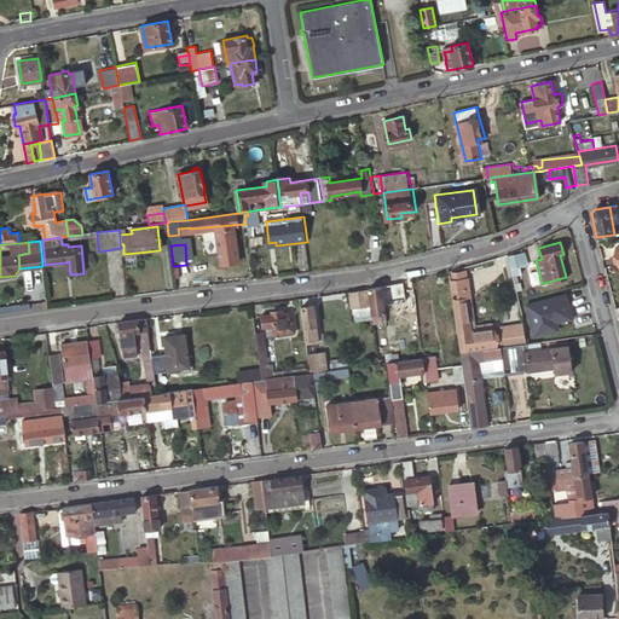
[(507,256),(512,276),(515,275),(520,275),(518,266),(522,265),(520,253),(507,256)]
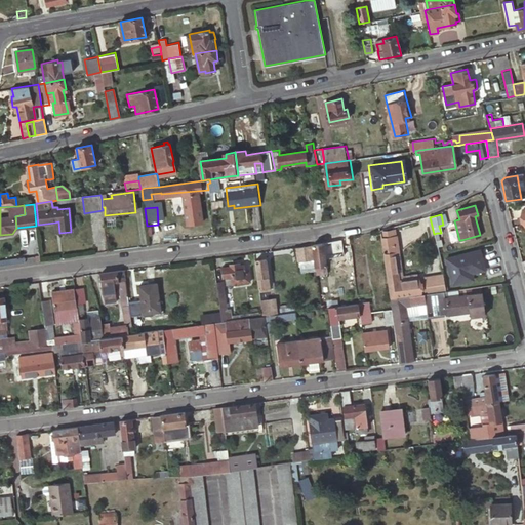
[(380,231),(381,241),(397,238),(396,230),(380,231)]
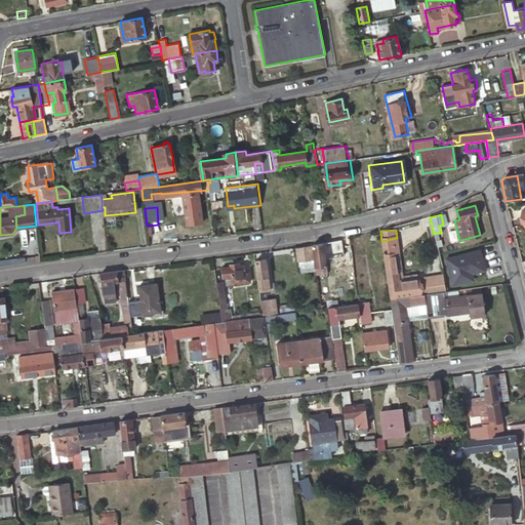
[(381,241),(390,299),(392,298),(419,295),(418,281),(399,283),(395,254),(399,254),(397,238),(381,241)]
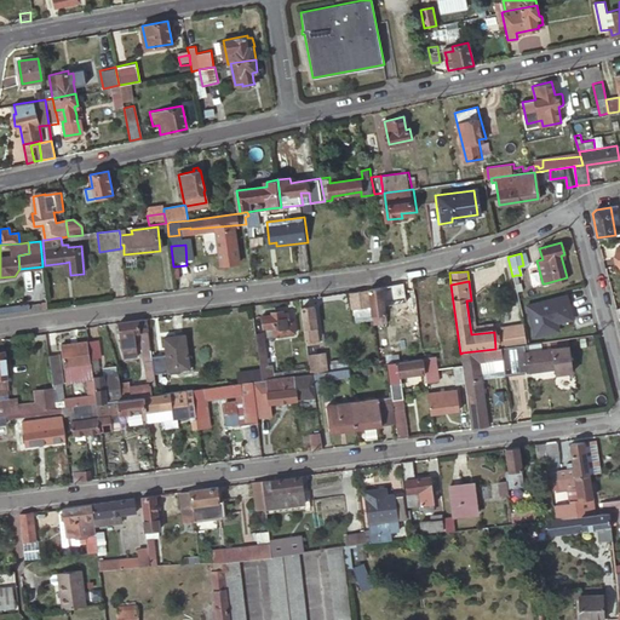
[(368,288),(373,325),(386,322),(382,287),(368,288)]
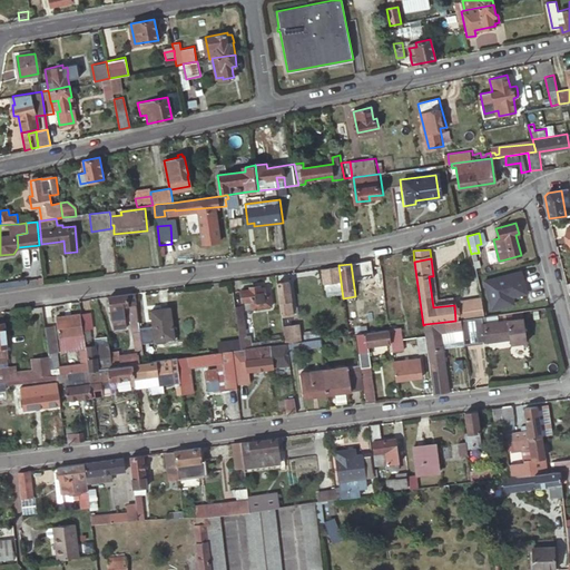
[(328,267),(321,268),(323,285),(341,283),(338,265),(337,266),(328,267)]
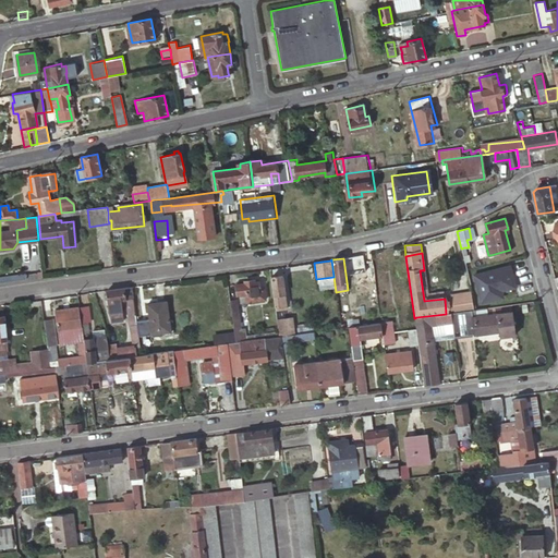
[(424,301),(445,299),(444,293),(427,295),(424,270),(420,270),(424,301)]
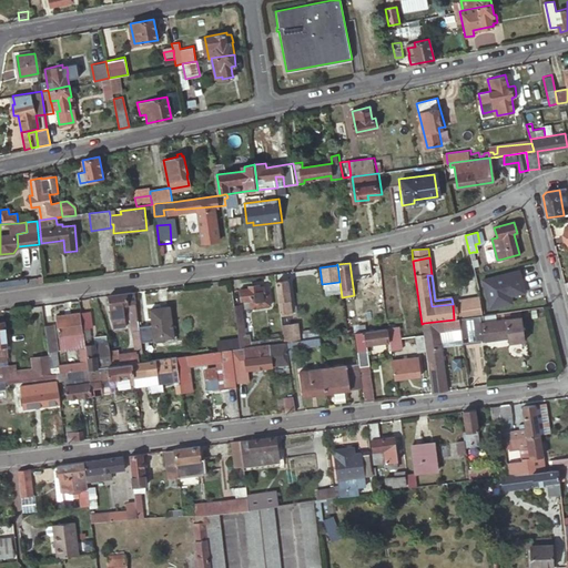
[(288,281),(276,283),(280,312),(288,311),(288,306),(291,306),(290,300),(291,300),(288,281)]
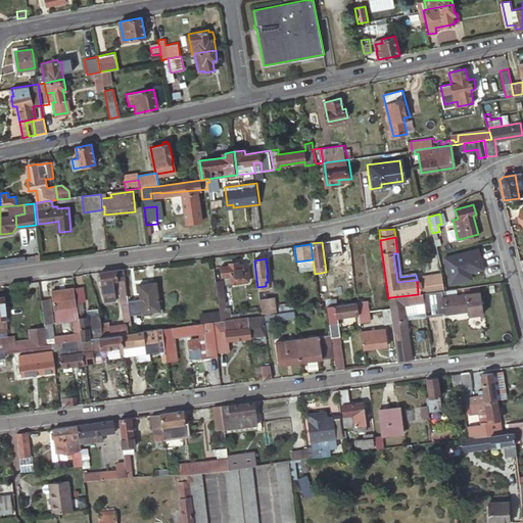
[(221,267),(223,276),(226,276),(227,285),(249,281),(247,270),(243,271),(242,264),(238,264),(237,262),(229,264),(229,266),(221,267)]
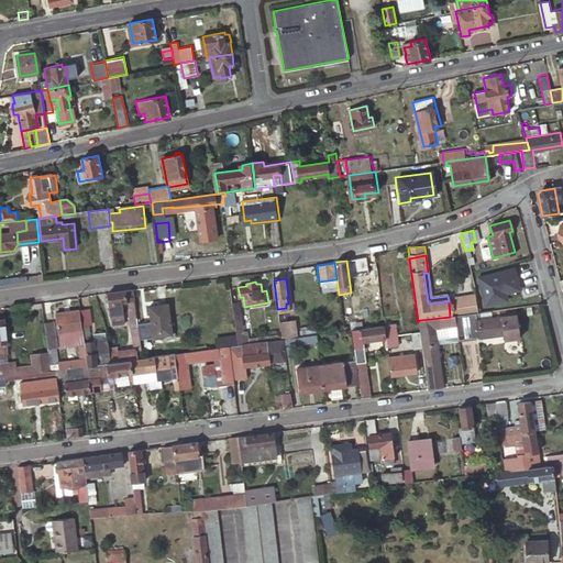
[(122,291),(108,294),(108,295),(107,295),(106,297),(106,301),(107,302),(109,302),(111,316),(123,313),(122,304),(128,302),(133,342),(134,350),(138,350),(142,349),(141,341),(133,290),(122,291)]
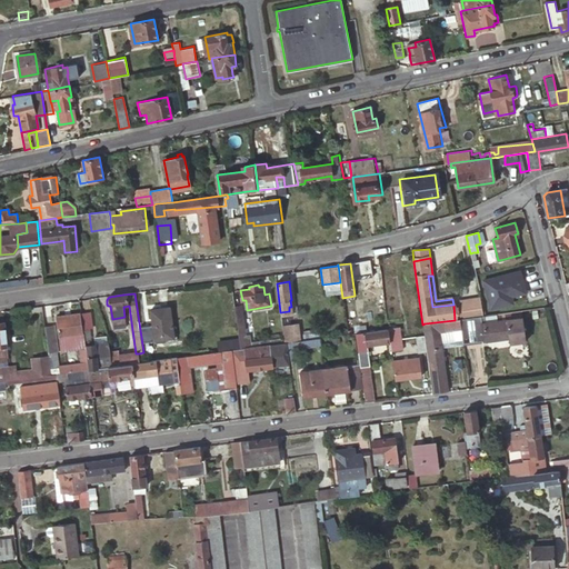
[(459,301),(460,319),(481,316),(479,298),(459,301)]
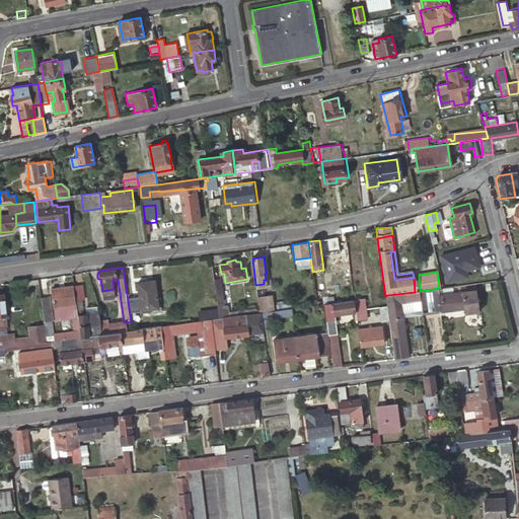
[(309,278),(299,280),(301,288),(310,287),(309,278)]
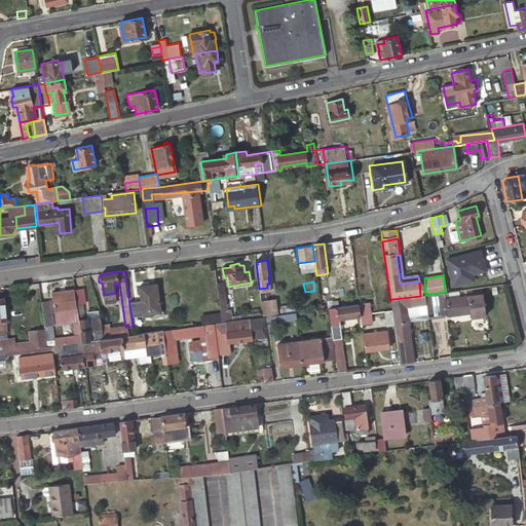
[(221,315),(222,323),(229,322),(228,314),(224,283),(217,284),(221,315)]
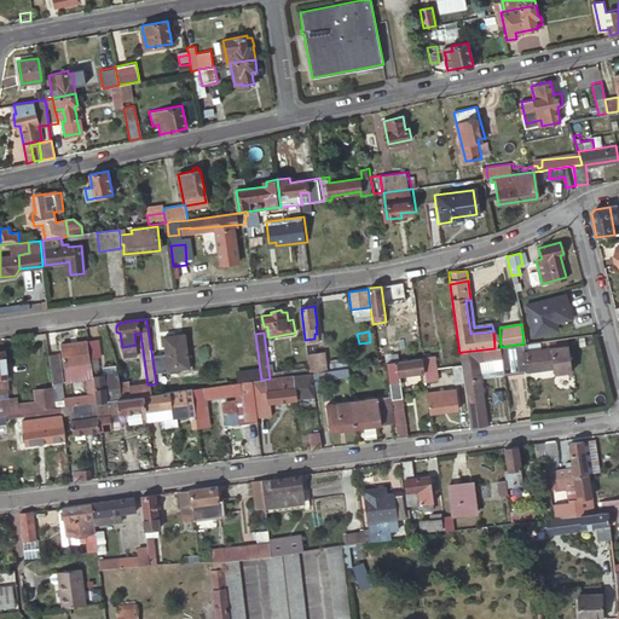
[(526,334),(528,343),(539,342),(538,333),(526,334)]
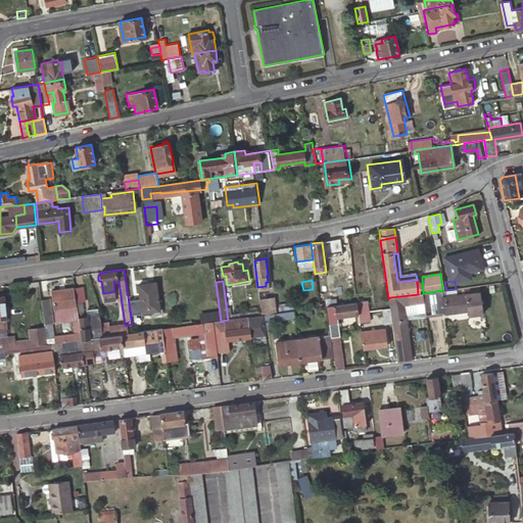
[(266,286),(257,287),(258,291),(269,289),(268,282),(266,282),(266,286)]
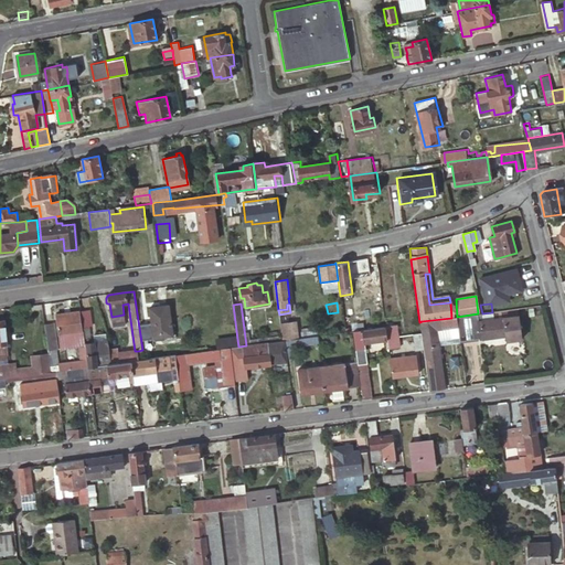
[(150,308),(155,339),(172,336),(168,306),(150,308)]
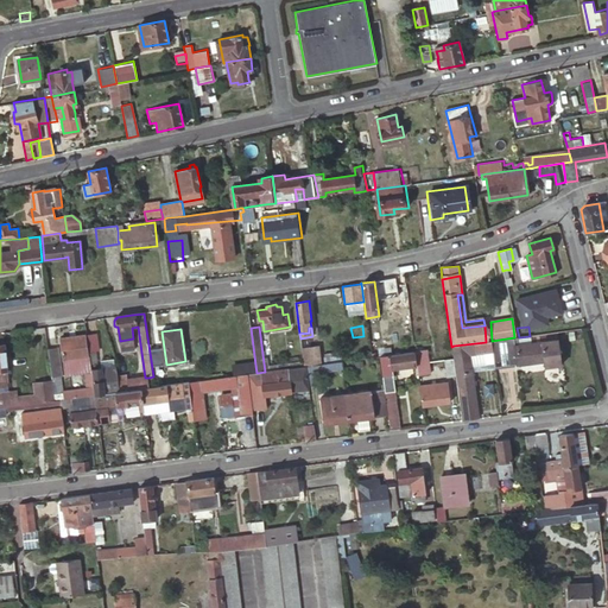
[(87,335),(89,352),(99,350),(96,334),(87,335)]
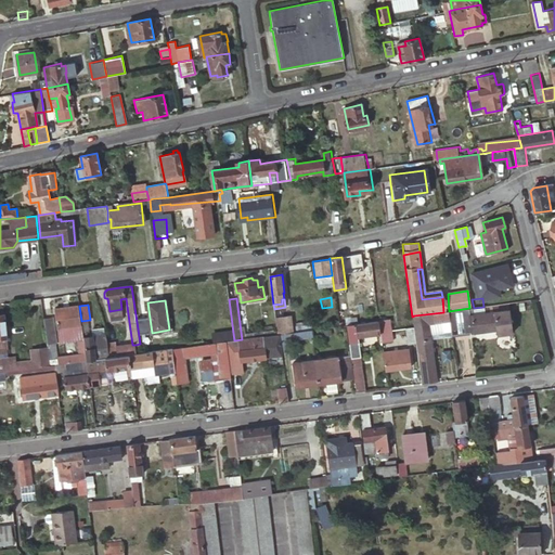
[(76,334),(77,340),(84,339),(81,325),(79,326),(77,306),(54,309),(57,337),(76,334)]
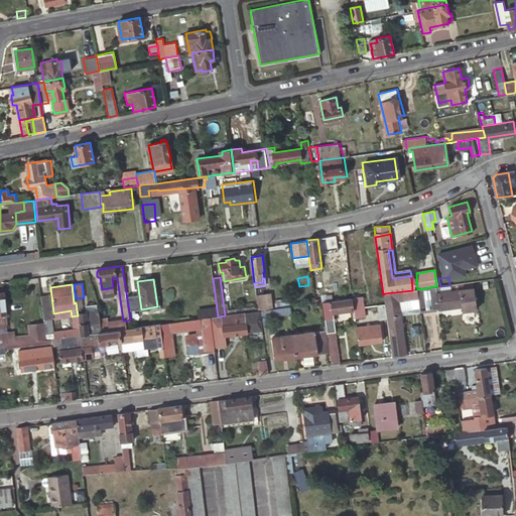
[(417,289),(418,298),(420,311),(462,306),(463,312),(476,310),(473,287),(439,291),(438,286),(436,286),(417,289)]
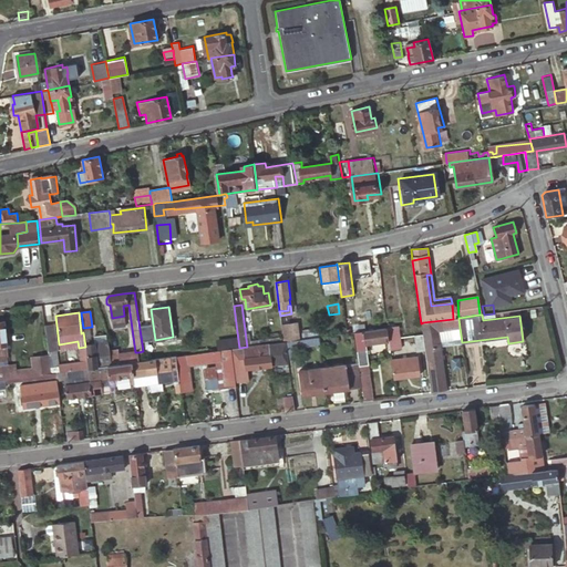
[(113,328),(125,326),(124,316),(112,318),(113,328)]
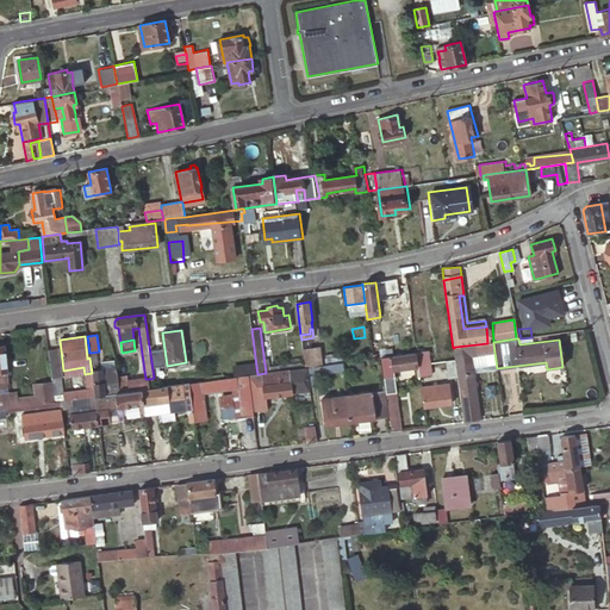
[(455,347),(466,422),(479,419),(472,363),(471,355),(480,354),(495,353),(493,342),(487,343),(455,347)]
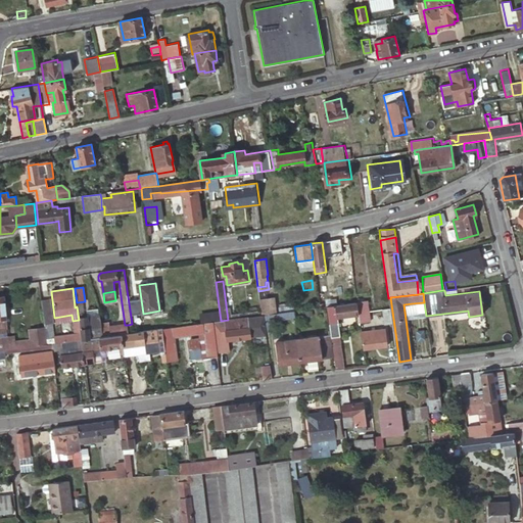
[(50,299),(42,300),(45,324),(50,324),(53,323),(50,299)]
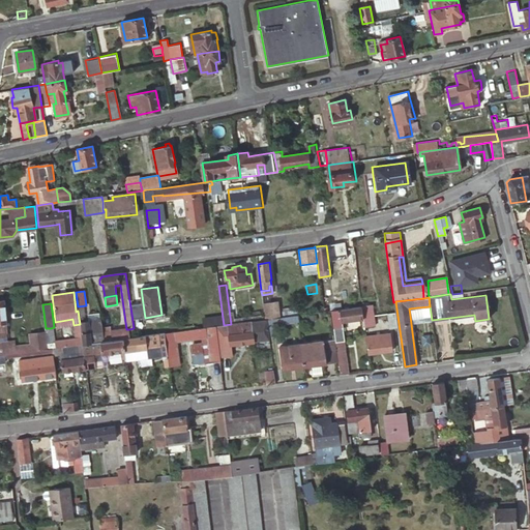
[(269,303),(263,304),(265,320),(266,320),(271,319),(269,303)]
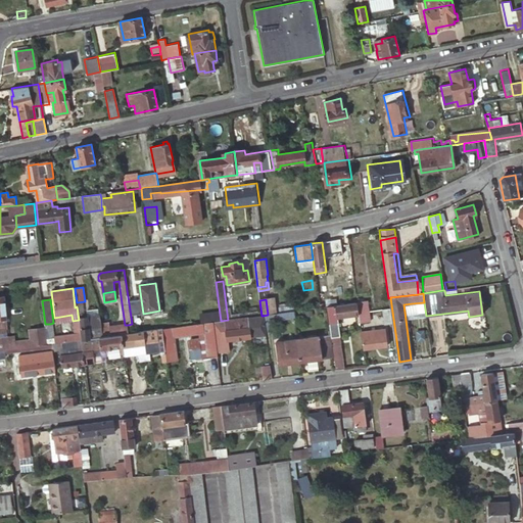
[(367,301),(357,302),(359,315),(360,324),(366,323),(365,320),(369,320),(368,313),(369,313),(367,301)]
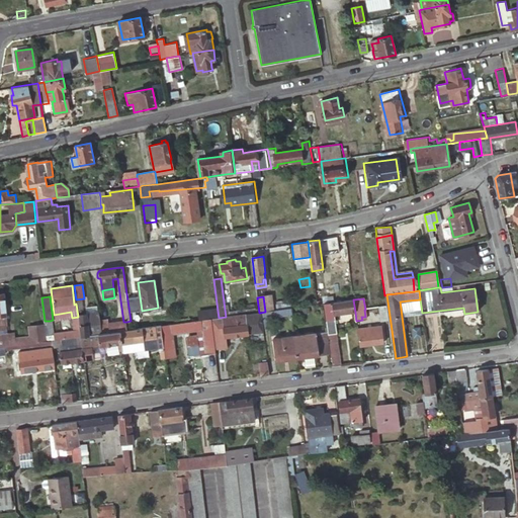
[(353,299),(324,304),(326,321),(327,331),(327,334),(336,333),(334,315),(355,312),(353,299)]
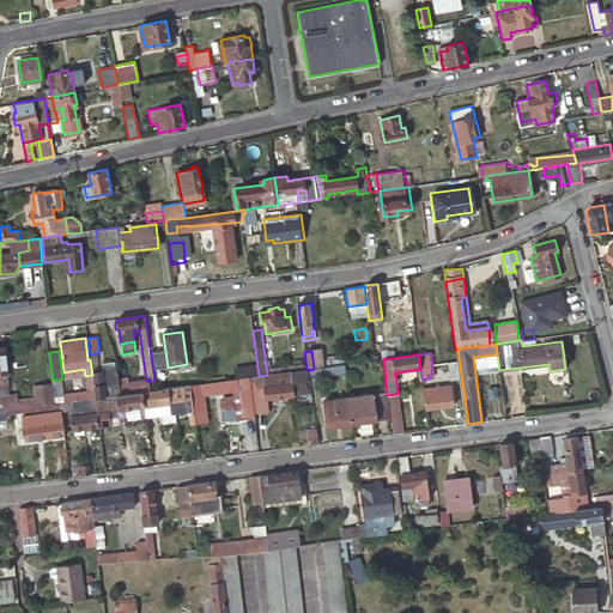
[(450,380),(459,378),(456,360),(448,363),(450,380)]
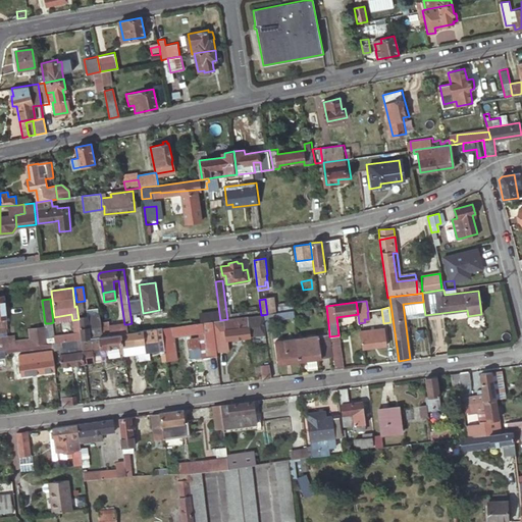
[(294,317),(294,310),(279,312),(267,314),(262,315),(265,331),(272,330),(271,324),(278,323),(277,319),(294,317)]
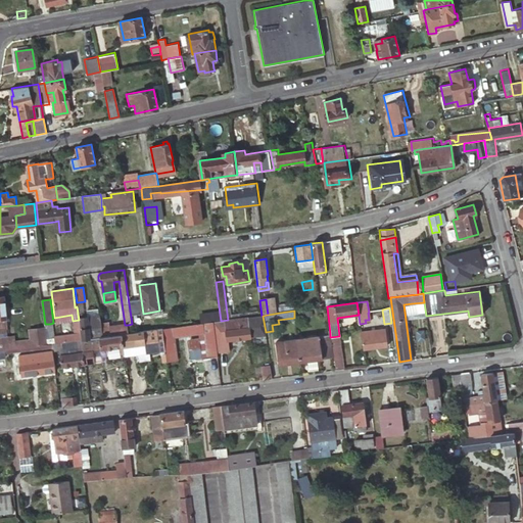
[(202,324),(212,322),(221,321),(220,314),(201,316),(202,324)]
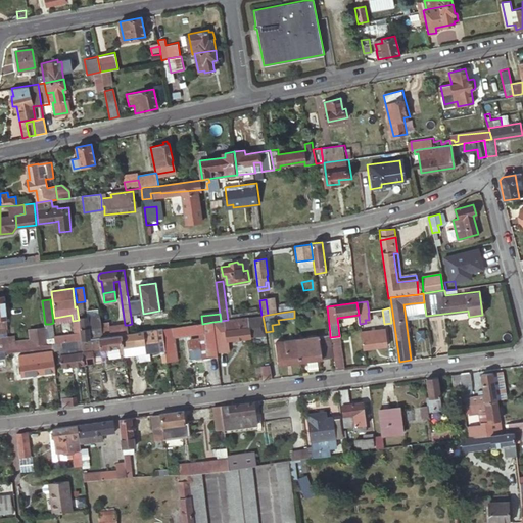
[(91,317),(88,318),(90,335),(96,335),(95,326),(101,325),(99,316),(91,317)]
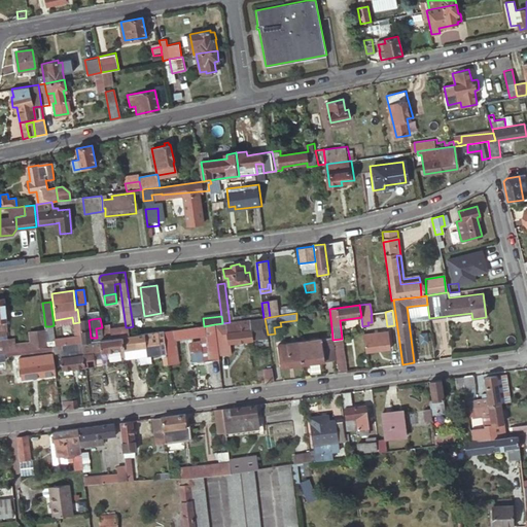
[(265,318),(264,318),(249,320),(252,341),(268,339),(268,335),(265,318)]
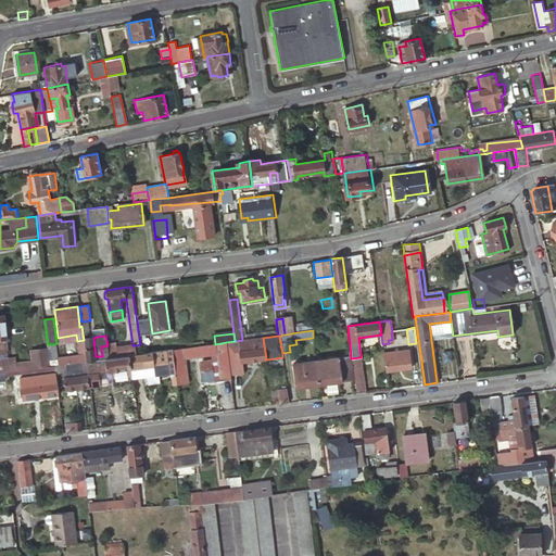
[(87,362),(110,358),(109,349),(108,345),(101,346),(102,356),(96,356),(93,338),(85,339),(87,362)]
